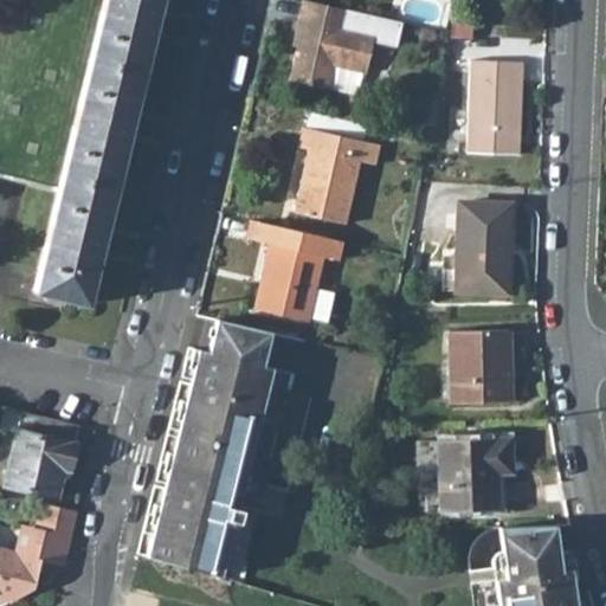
[(0,176),(58,191),(33,291),(86,304),(102,239),(130,122),(155,19),(159,0),(1,0),(0,10),(0,176)]
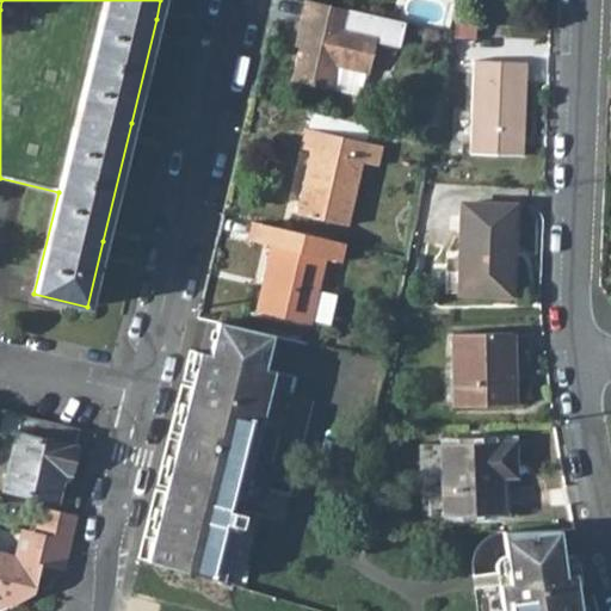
[(349,10),(310,0),(304,0),(301,19),(304,20),(291,80),(329,90),(331,87),(335,66),(365,73),(369,73),(376,41),(400,47),(405,23),(349,10)]
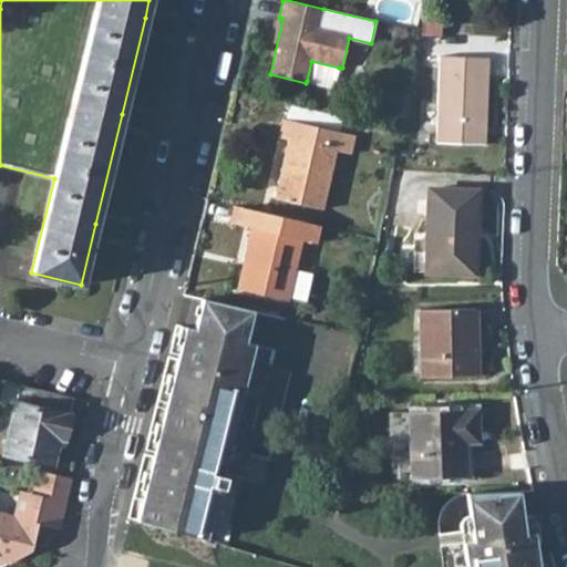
[(439,55),(436,142),(484,143),(486,58),(439,55)]
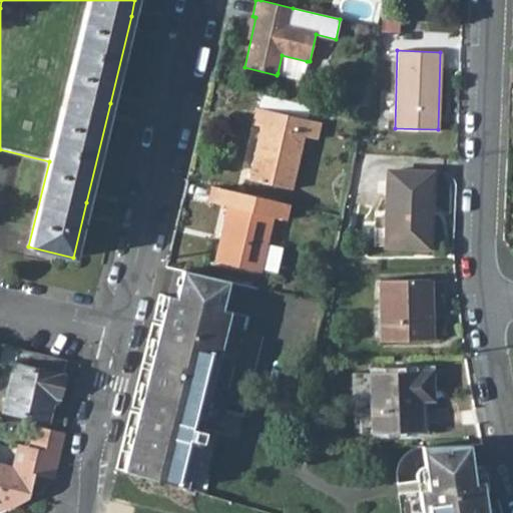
[(307,61),(282,55),(278,73),(302,78),(307,61)]
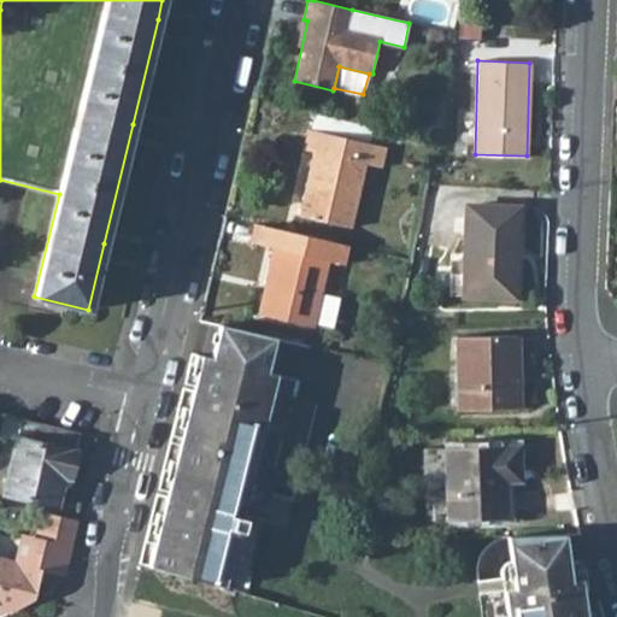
[(311,129),(366,142),(370,127),(315,113),(311,129)]
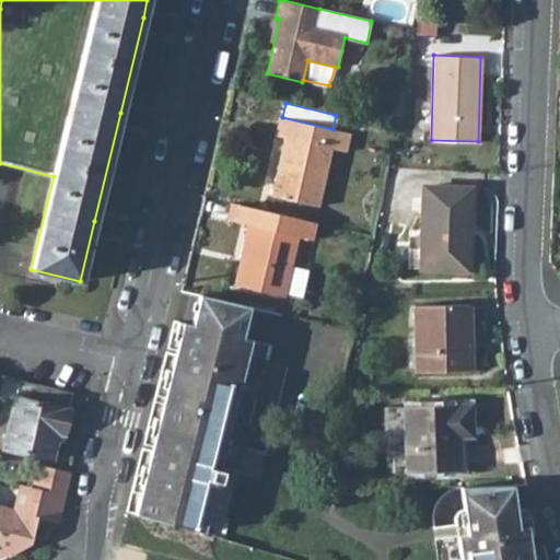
[(283,137),(269,195),(317,206),(330,148),(345,151),(349,132),(333,129),(282,117),(279,116),(275,135),(283,137)]
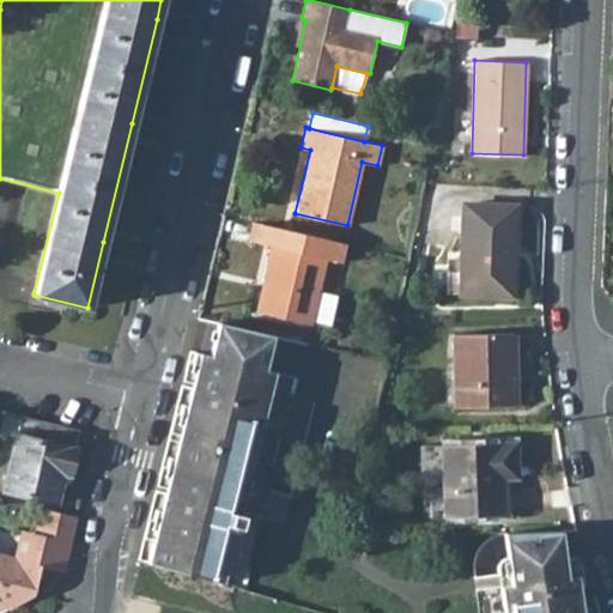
[(462,205),(460,293),(511,295),(514,206),(462,205)]
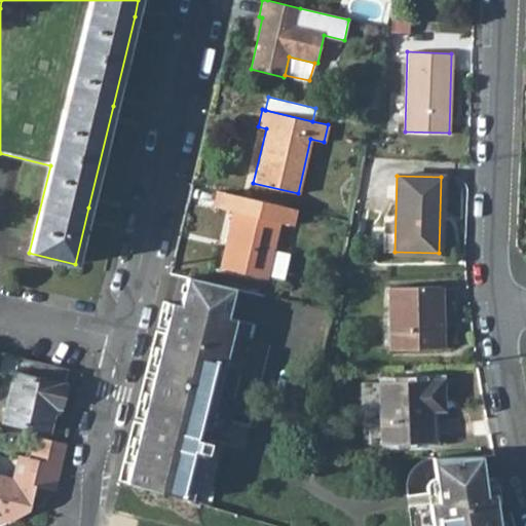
[(229,242),(223,268),(267,278),(284,205),(237,195),(216,191),(213,207),(231,211),(224,241),(229,242)]
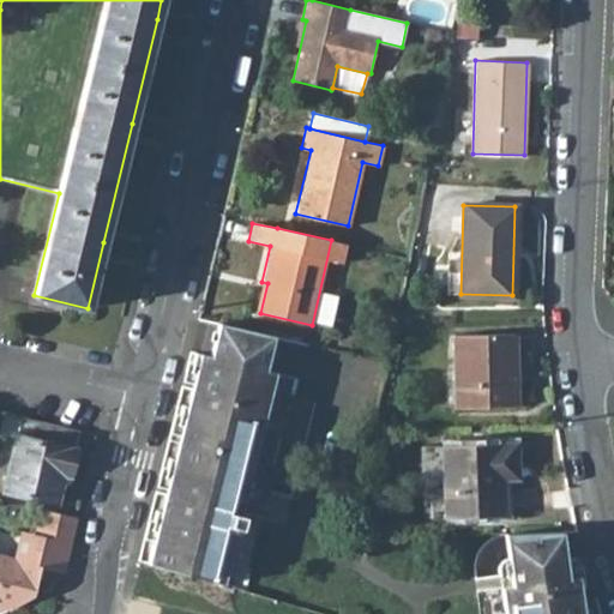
[(254,312),(260,313),(268,283),(262,282),(254,312)]
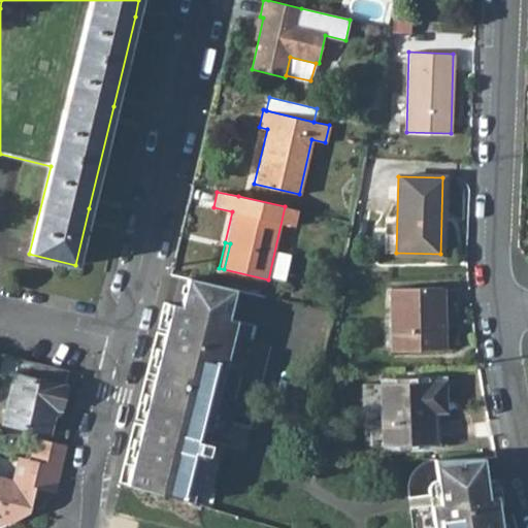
[(135,457),(128,485),(136,487),(192,502),(203,455),(207,456),(209,444),(205,443),(206,442),(208,431),(236,320),(228,318),(235,288),(187,277),(179,305),(167,303),(163,320),(168,321),(162,350),(156,348),(152,365),(157,366),(151,395),(144,394),(140,410),(146,411),(139,440),(134,438),(130,456),(135,457)]
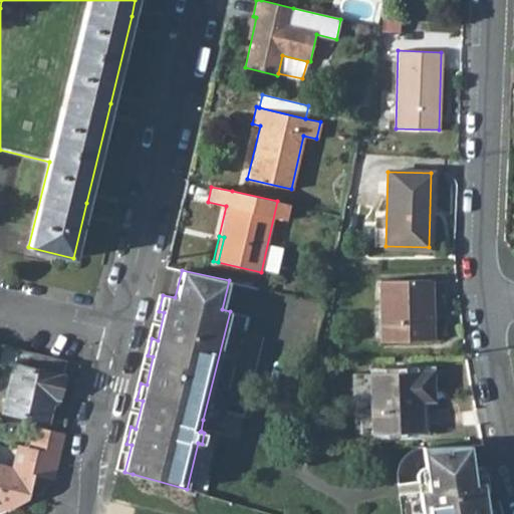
[(378,280),(380,341),(433,340),(432,279),(378,280)]
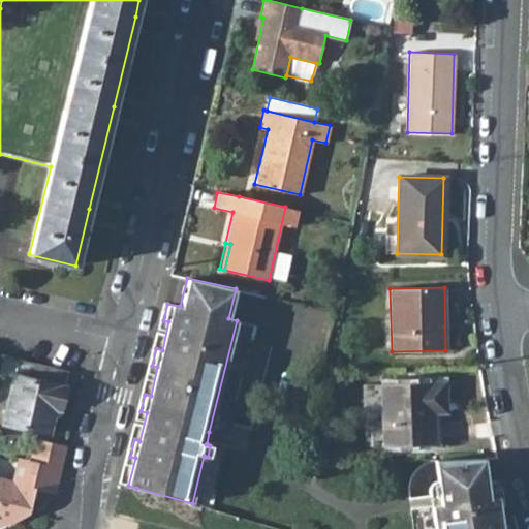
[(0,368),(0,369),(14,372),(18,358),(3,354),(0,368)]
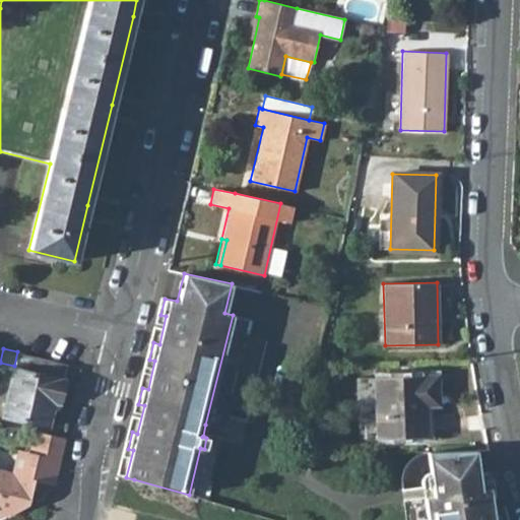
[(14,366),(3,414),(48,425),(54,400),(58,401),(63,380),(66,364),(17,351),(14,366)]
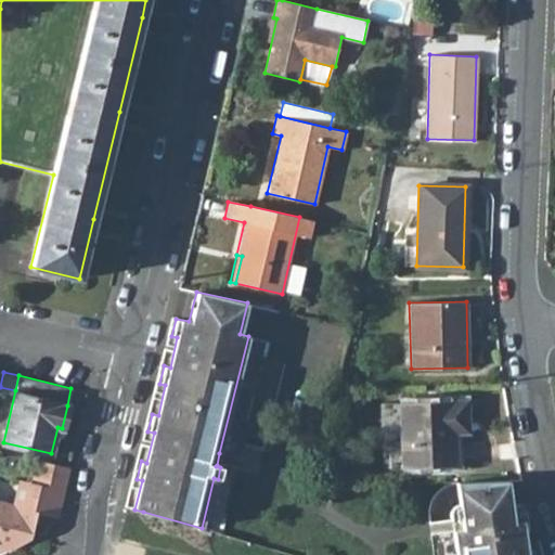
[(399,402),(402,467),(456,465),(455,433),(454,424),(468,423),(467,399),(399,402)]
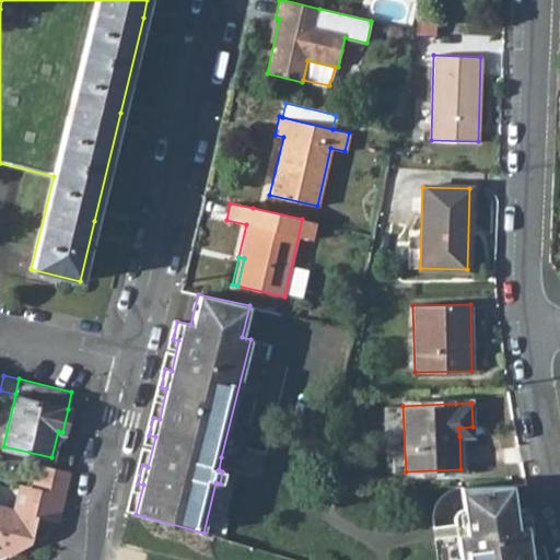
[(458,428),(459,436),(473,435),(473,427),(458,428)]
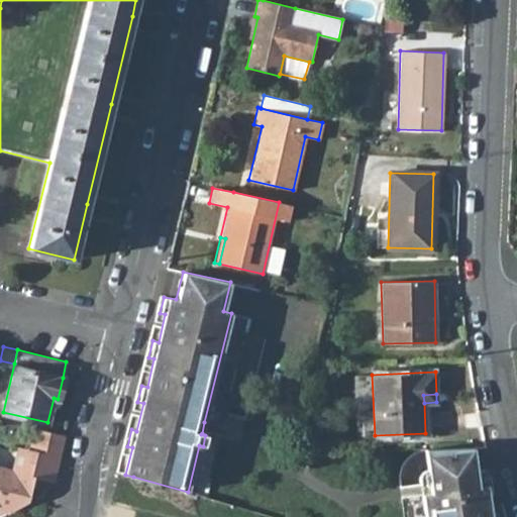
[(0,509),(10,512),(17,507),(21,492),(29,494),(33,477),(52,482),(64,435),(36,428),(30,449),(24,474),(11,471),(0,468),(0,509)]
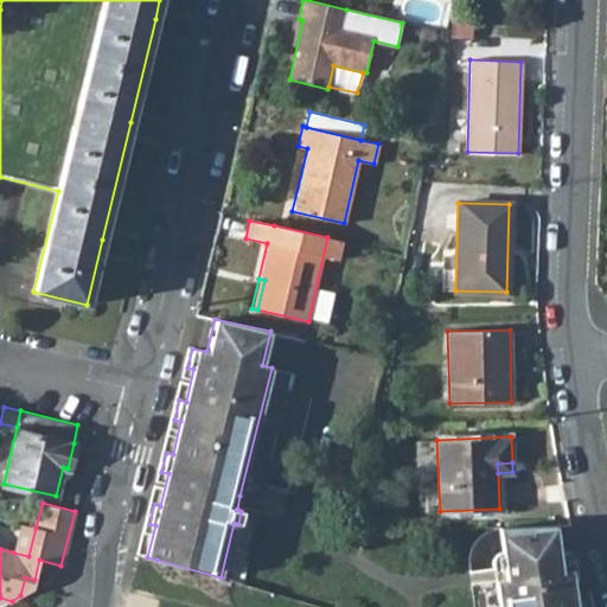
[(13,553),(29,556),(36,528),(20,524),(13,553)]
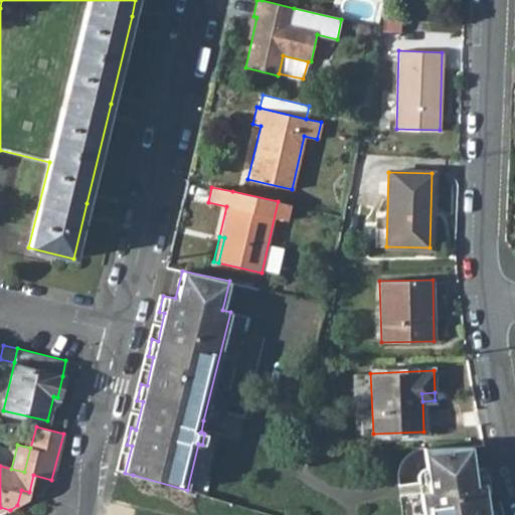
[(489,514),(485,482),(483,483),(476,484),(475,474),(482,473),(481,466),(473,468),(470,446),(421,447),(425,468),(422,469),(420,470),(419,471),(418,473),(417,474),(417,476),(419,487),(427,485),(428,491),(420,492),(423,514),(489,514)]
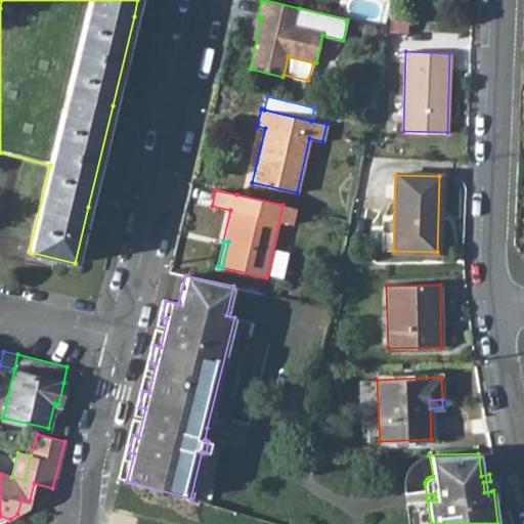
[(483,482),(484,492),(491,491),(490,481),(483,482)]
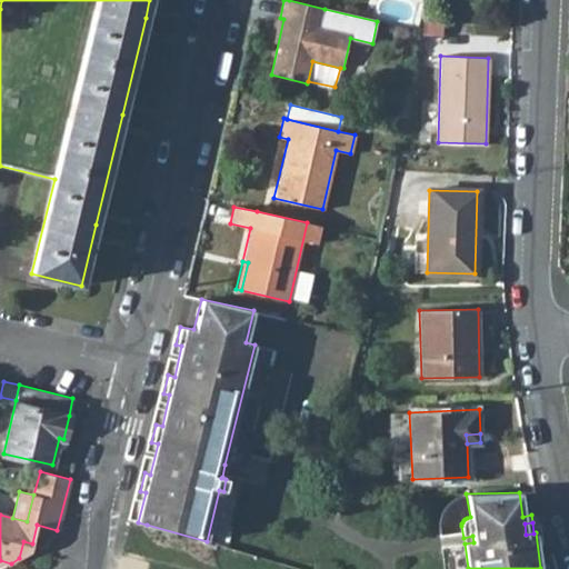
[(147,525),(141,568),(173,568),(175,567),(186,568),(185,568),(212,568),(215,543),(207,541),(147,525)]
